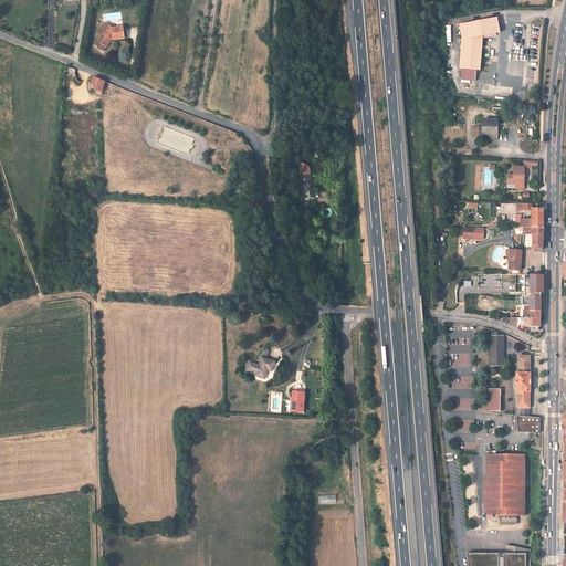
[(494,17),(485,18),(484,33),(496,32),(494,17)]
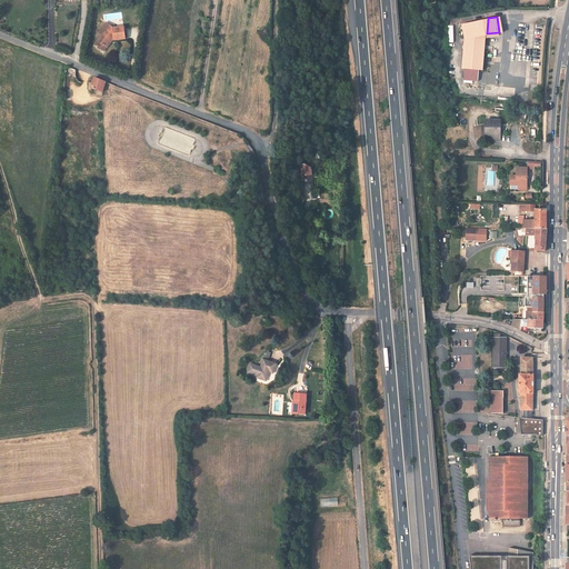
[(460,37),(457,66),(478,68),(481,35),(487,33),(488,18),(458,22),(460,37)]
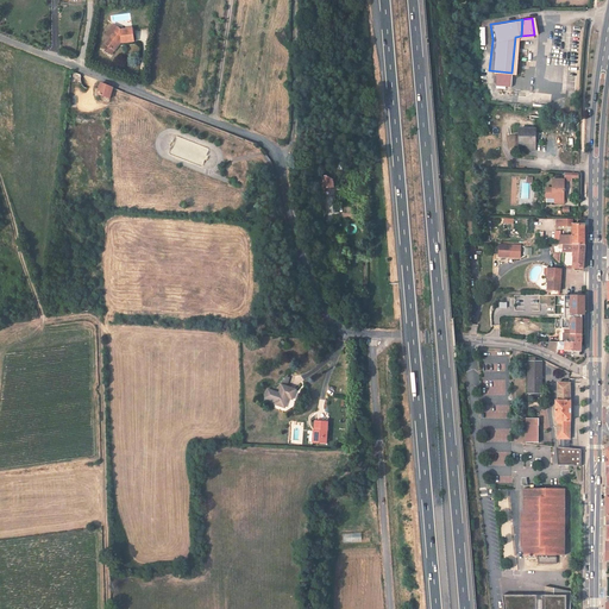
[(123,31),(119,29),(111,38),(113,41),(108,46),(117,52),(121,46),(121,43),(124,43),(124,45),(136,44),(135,30),(123,31)]
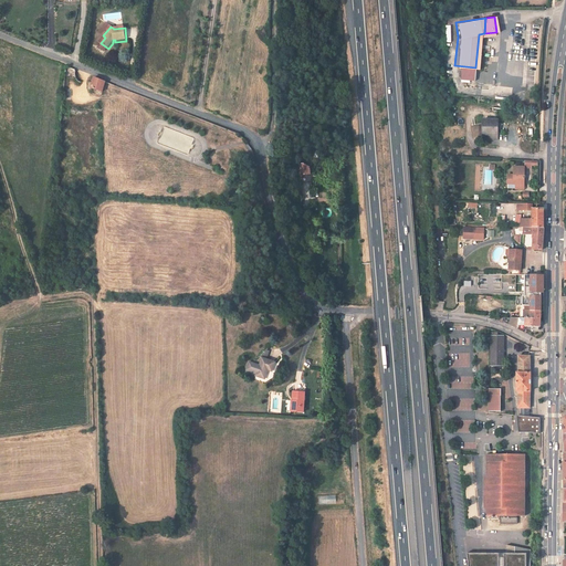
[(105,38),(103,35),(96,44),(105,52),(108,49),(101,43),(105,38)]
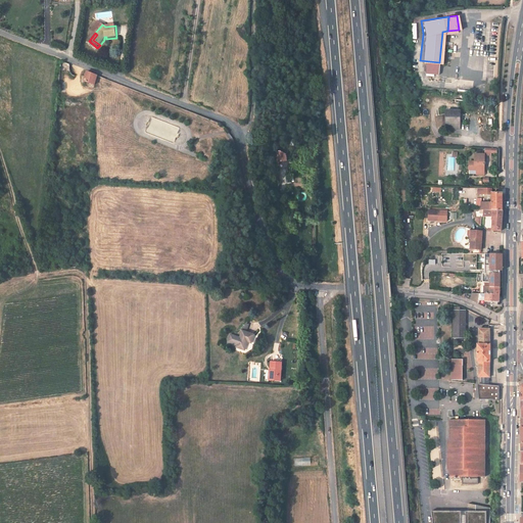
[(69,70),(70,66),(62,63),(61,70),(72,75),(69,70)]
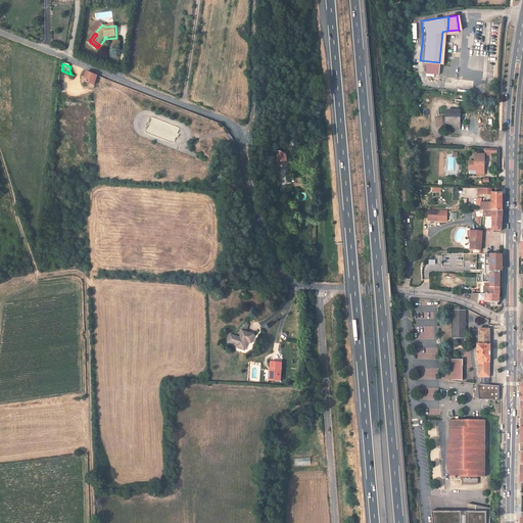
[(86,72),(83,81),(94,85),(97,76),(86,72)]
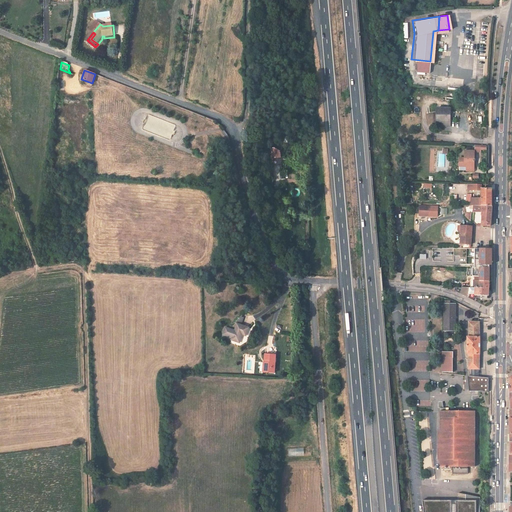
[(452,109),(438,108),(437,122),(443,122),(443,126),(451,127),(452,109)]
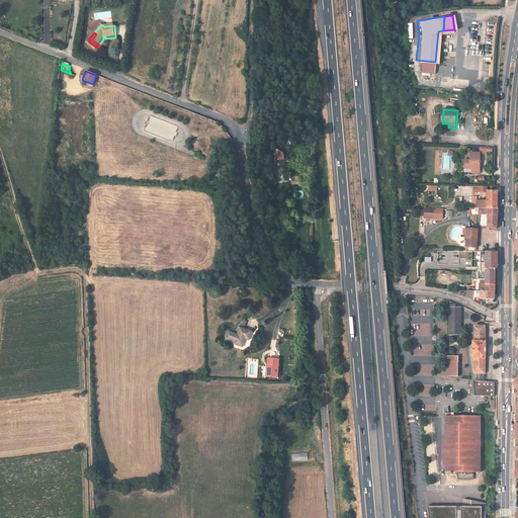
[(172,141),(177,125),(151,116),(146,131),(172,141)]
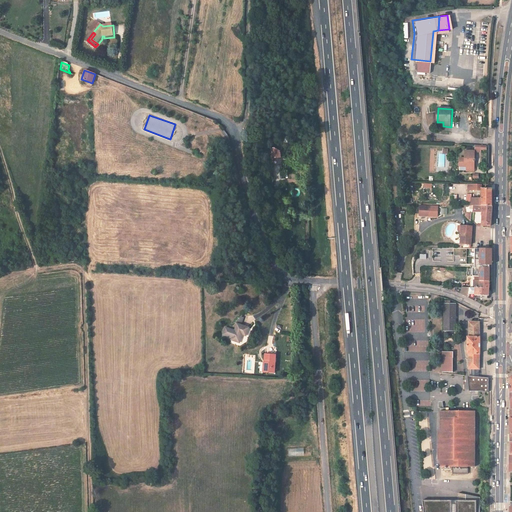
[(268,160),(280,160),(280,152),(273,148),(268,149),(268,160)]
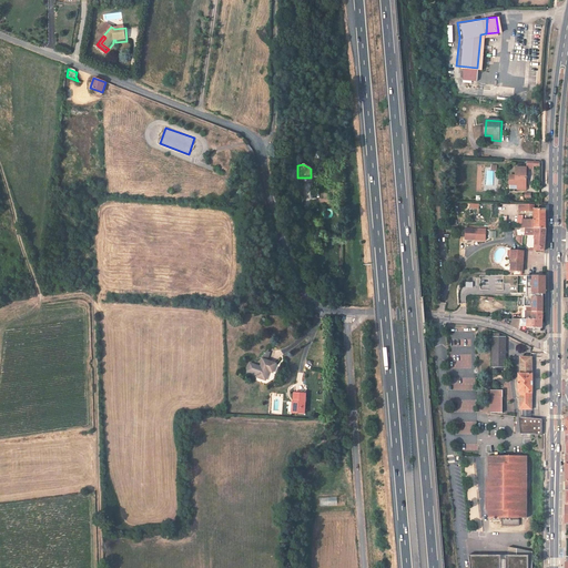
[(517,169),(517,186),(519,186),(519,191),(527,191),(527,169),(517,169)]
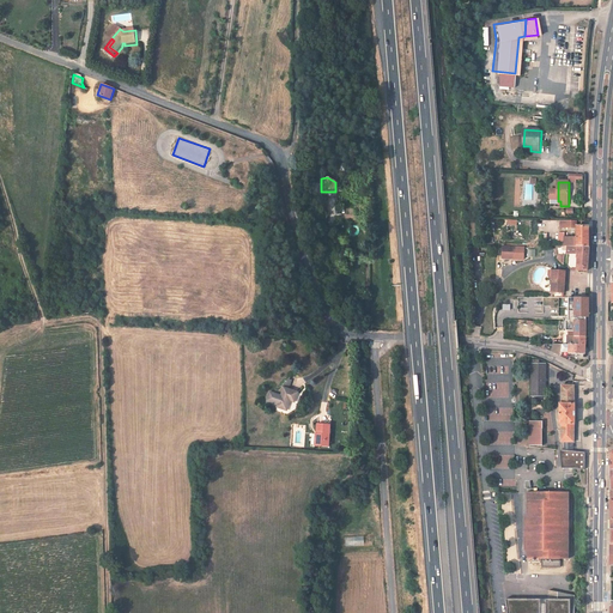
[(560,222),(560,229),(577,229),(577,238),(564,238),(564,248),(566,248),(590,248),(590,222),(584,222),(560,222)]
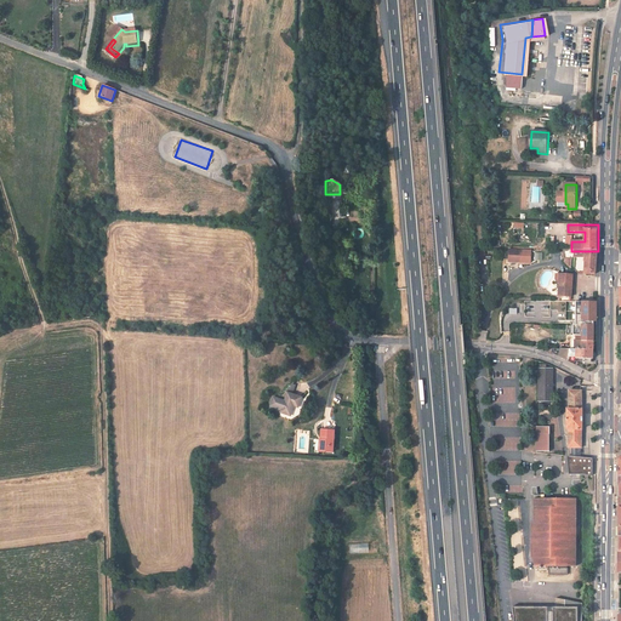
[(513,238),(524,238),(524,229),(514,228),(513,238)]
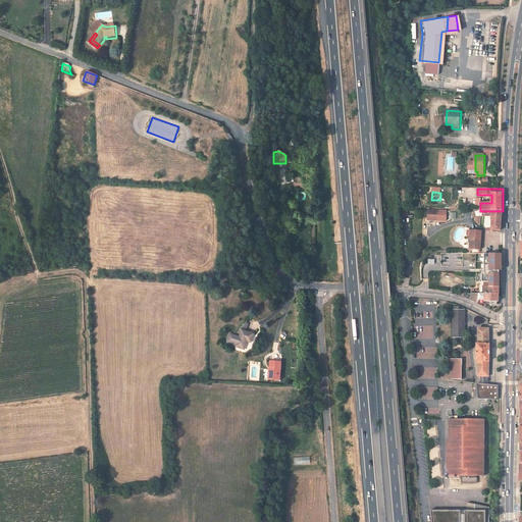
[(491,231),(501,231),(503,214),(503,211),(482,211),(482,218),(491,218),(491,231)]
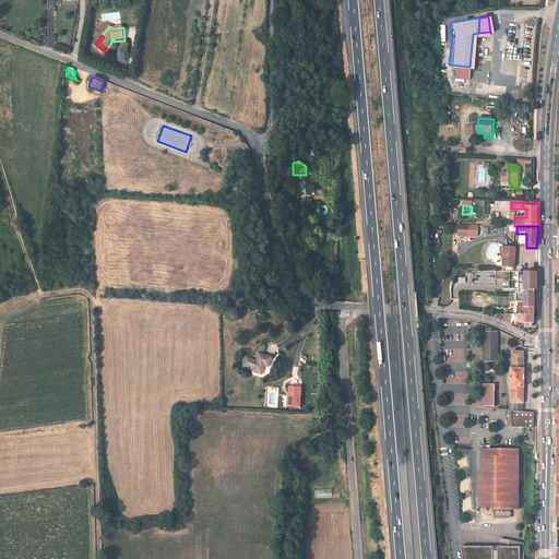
[(470,228),(459,227),(458,237),(470,237),(470,228)]
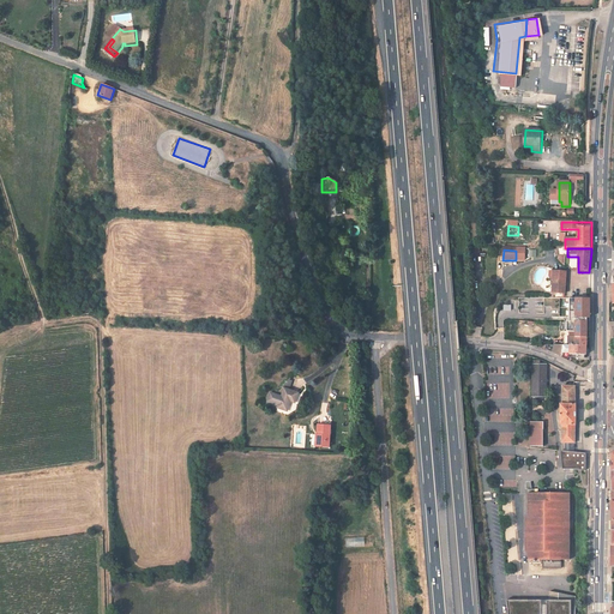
[(563,295),(563,272),(554,272),(553,282),(552,284),(551,284),(551,286),(552,287),(553,288),(552,294),(563,295)]
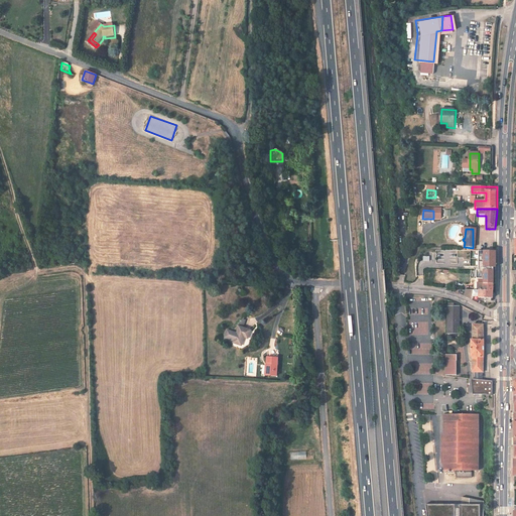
[(495,250),(478,250),(478,269),(476,269),(476,277),(482,277),(482,282),(492,282),(493,266),(495,266),(495,250)]
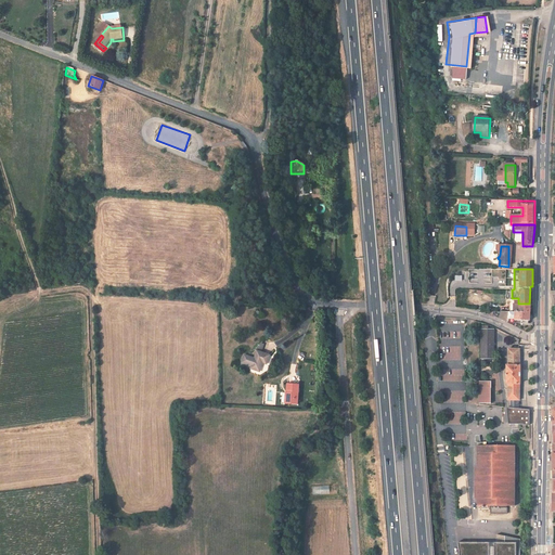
[(529,320),(529,311),(518,311),(501,311),(499,318),(507,322),(508,319),(513,318),(513,320),(529,320)]
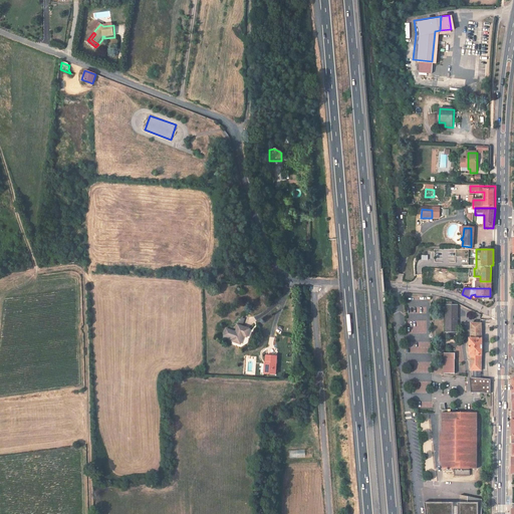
[(445,331),(457,331),(457,305),(445,305),(445,331)]
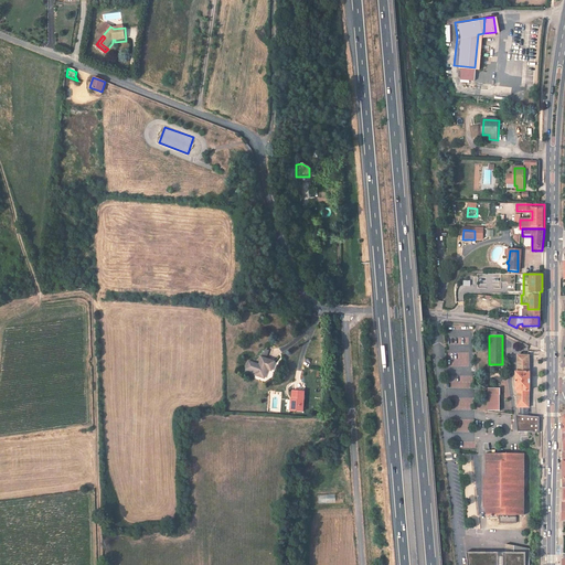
[(518,416),(529,416),(529,413),(529,407),(529,392),(530,392),(530,371),(529,371),(529,355),(516,355),(516,365),(516,372),(514,372),(514,391),(515,391),(515,405),(518,405),(518,413),(518,416)]
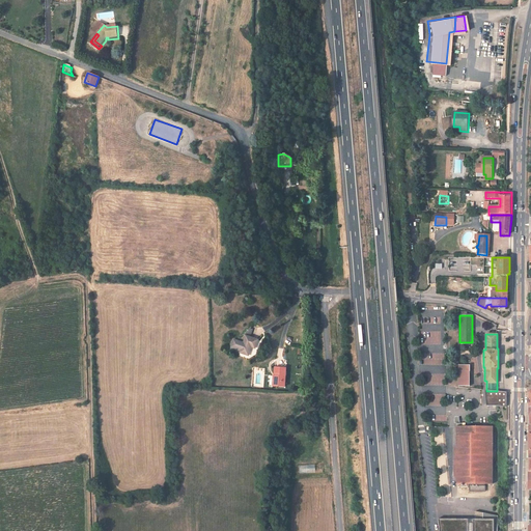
[(260,343),(250,340),(248,339),(245,345),(239,343),(235,351),(242,354),(242,356),(250,359),(253,351),(257,352),(260,343)]
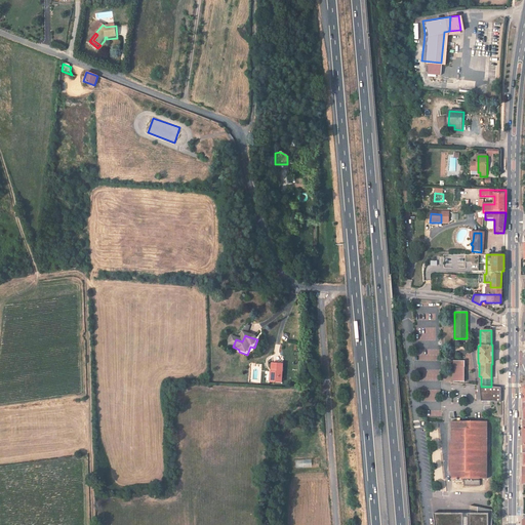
[(465,360),(453,360),(453,381),(465,381),(465,360)]
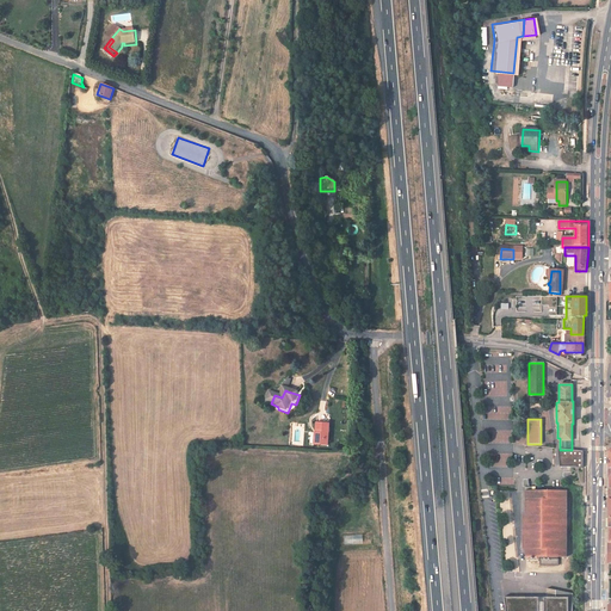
[(329,449),(331,427),(318,426),(318,437),(320,437),(319,449),(329,449)]
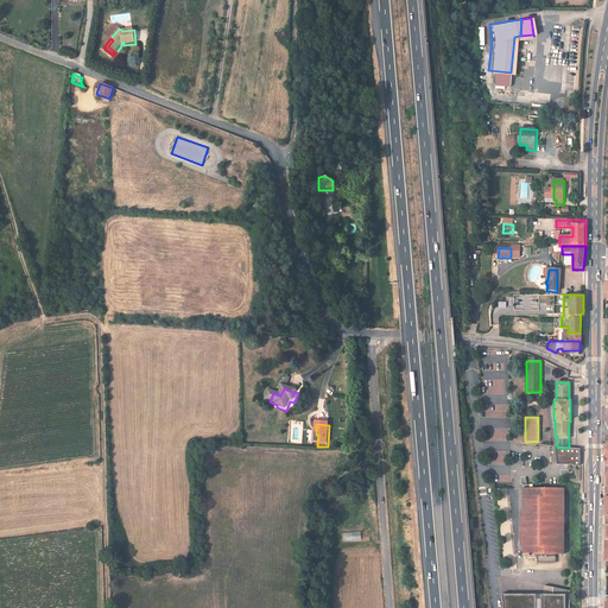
[(555,447),(556,464),(574,464),(574,466),(580,466),(580,449),(569,448),(557,448),(555,447)]
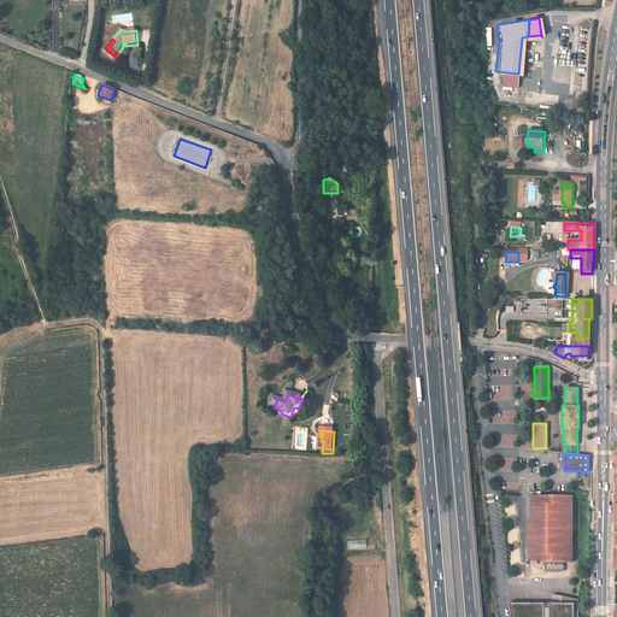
[(530,495),(530,521),(527,521),(527,542),(527,554),(532,554),(532,563),(546,563),(546,571),(565,571),(564,563),(573,563),(573,495),(530,495)]
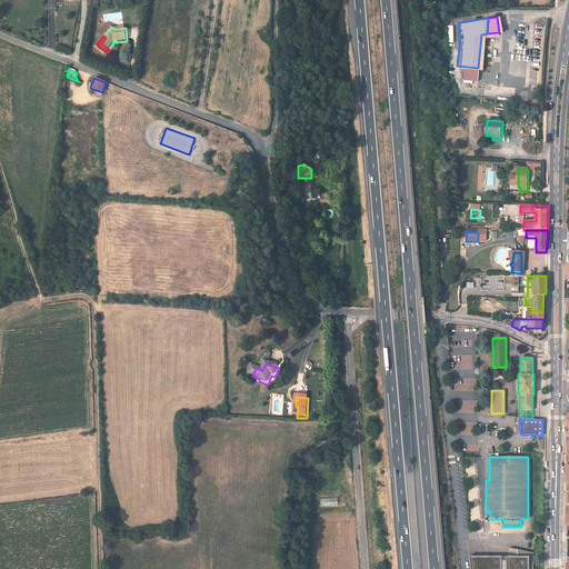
[(528,568),(529,556),(469,556),(470,568),(528,568)]
